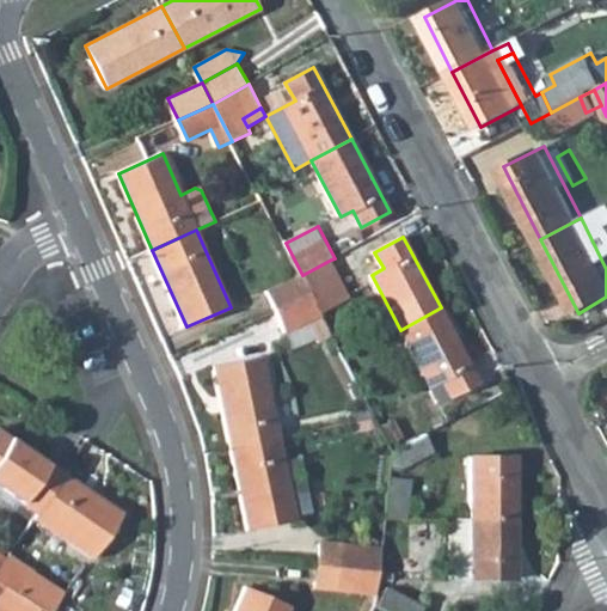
[(302,275),(314,297),(342,281),(331,260),(302,275)]
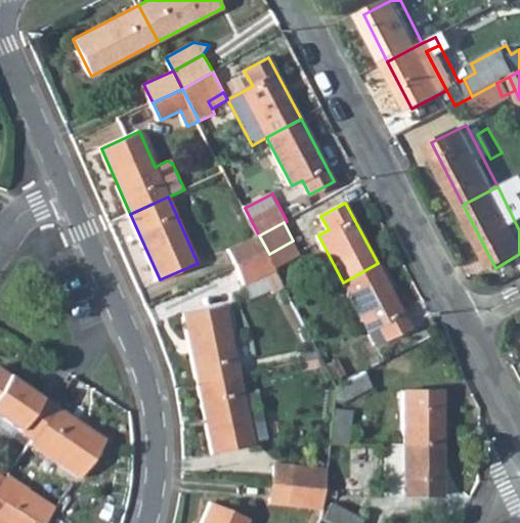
[(237,268),(269,254),(259,235),(229,249),(237,268)]
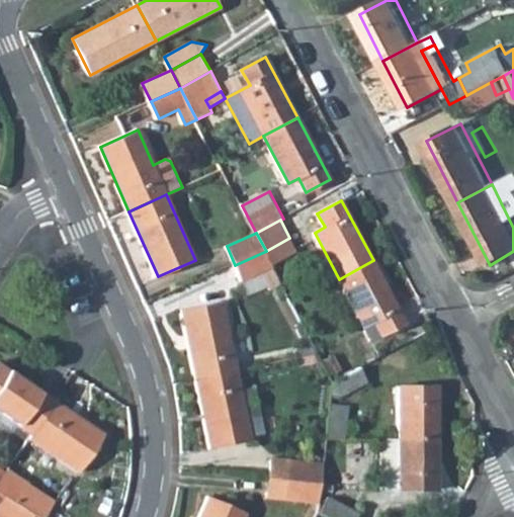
[(266,251),(273,265),(296,252),(289,238),(266,251)]
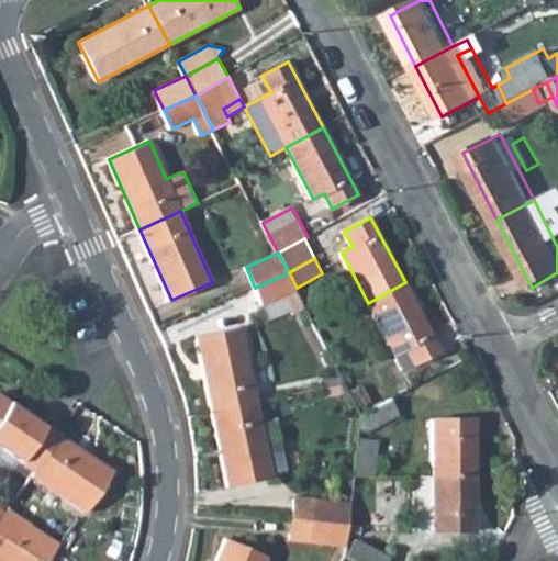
[(297,288),(289,272),(255,288),(264,306),(298,291),(297,288)]
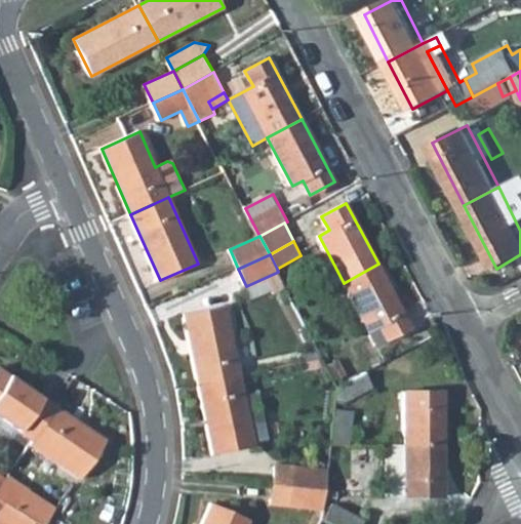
[(411,327),(378,264),(344,283),(376,345),(411,327)]
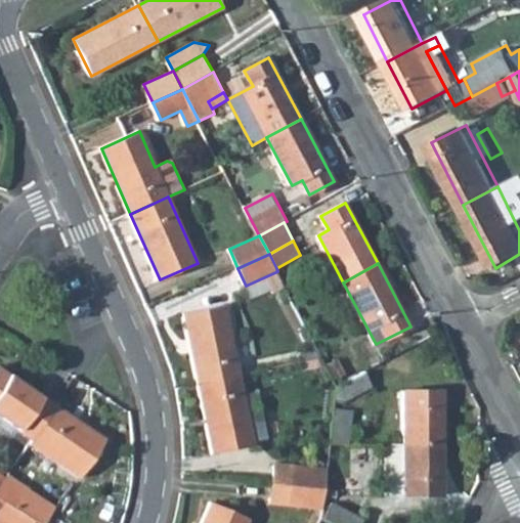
[(246,286),(251,299),(272,290),(274,294),(287,288),(277,271),(246,286)]
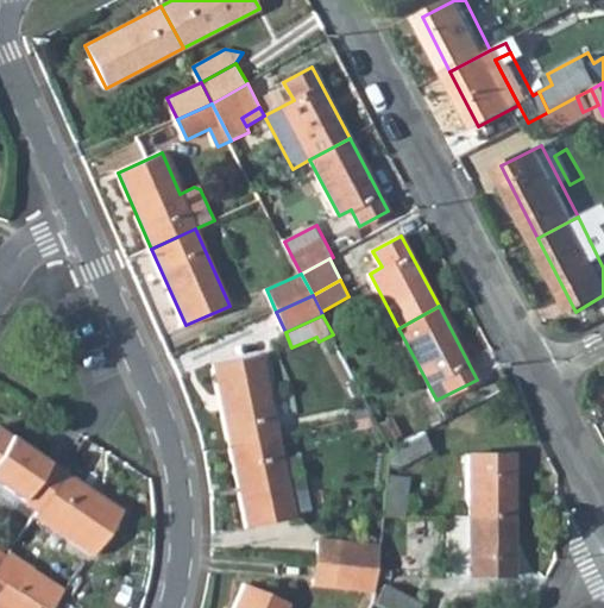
[(214,364),(231,446),(278,436),(262,355),(214,364)]
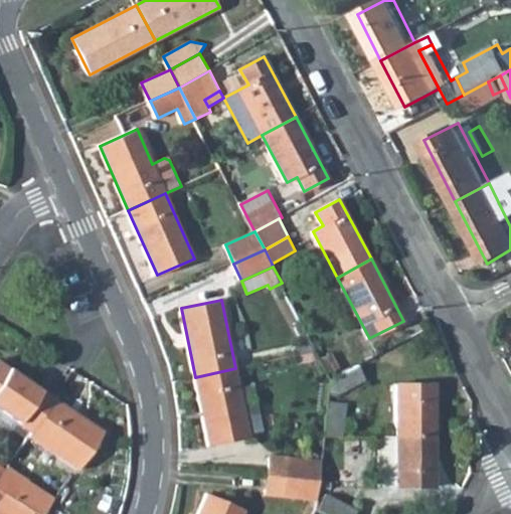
[(295,348),(296,356),(317,351),(314,344),(295,348)]
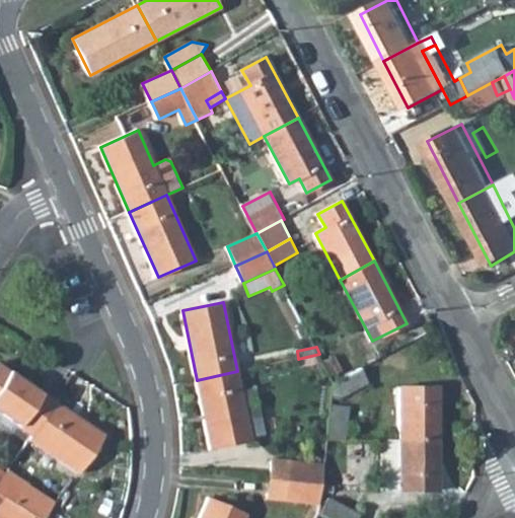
[(326,362),(334,375),(343,370),(336,357),(326,362)]
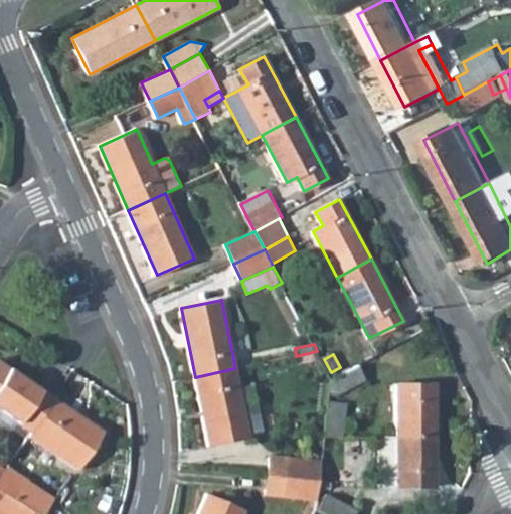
[(0,409),(32,432),(54,398),(0,361),(0,409)]
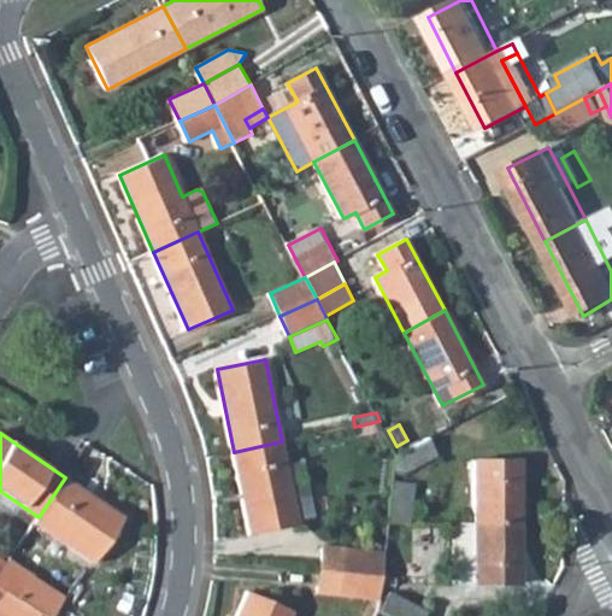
[(398,455),(406,470),(437,455),(430,439),(398,455)]
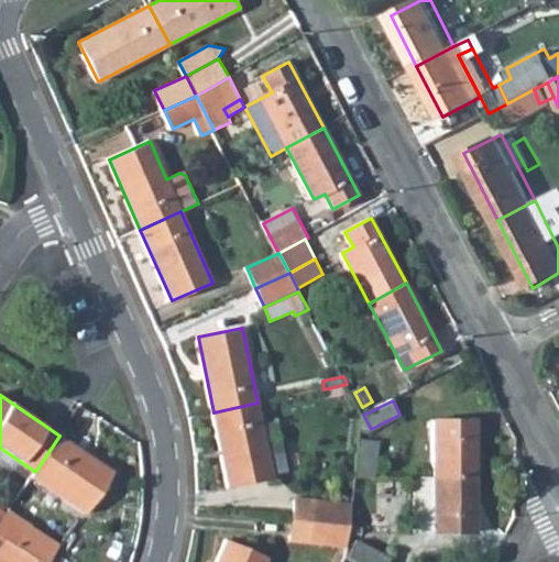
[(274,478),(258,403),(214,412),(229,488),(274,478)]
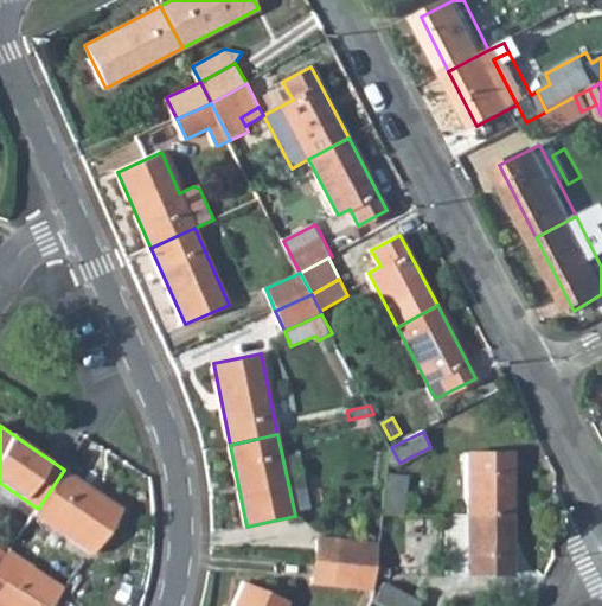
[(468,515),(513,514),(513,453),(468,453),(468,515)]
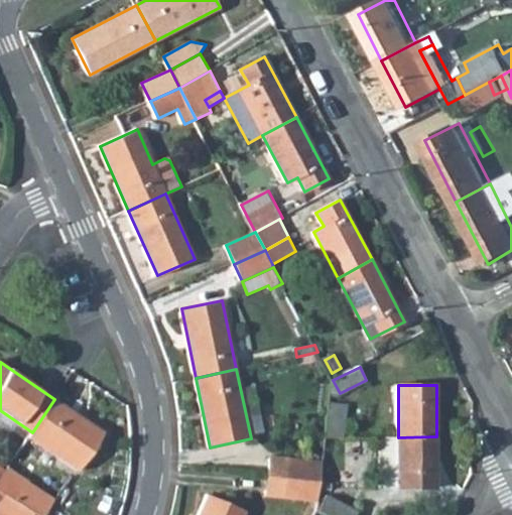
[(105,432),(54,399),(32,432),(29,436),(80,471),(105,432)]
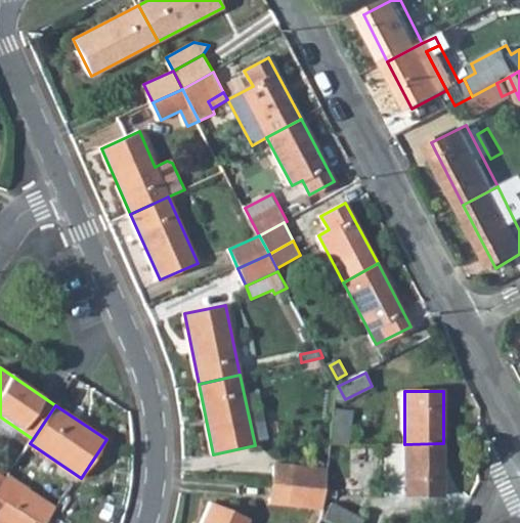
[(336,408),(331,445),(350,445),(354,410),(336,408)]
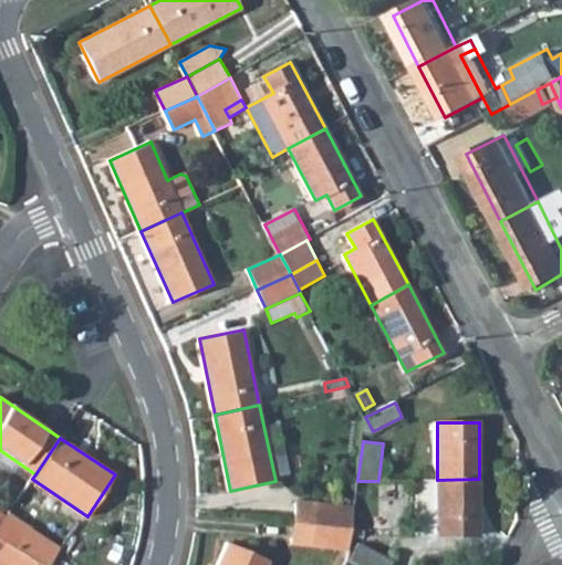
[(0,450),(0,468),(11,475),(14,472),(30,482),(32,479),(35,474),(0,450)]
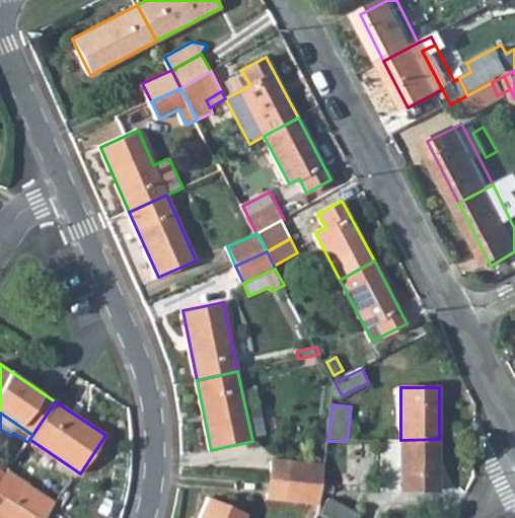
[(383,440),(384,491),(439,491),(439,439),(400,440),(383,440)]
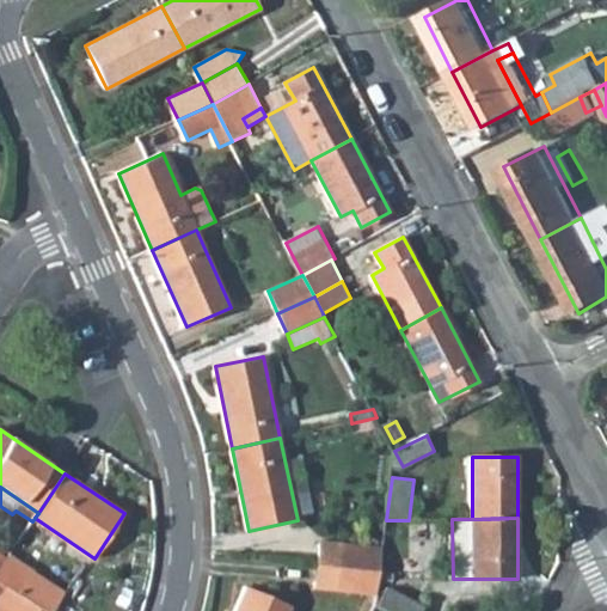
[(319,564),(380,570),(382,549),(322,542),(319,564)]
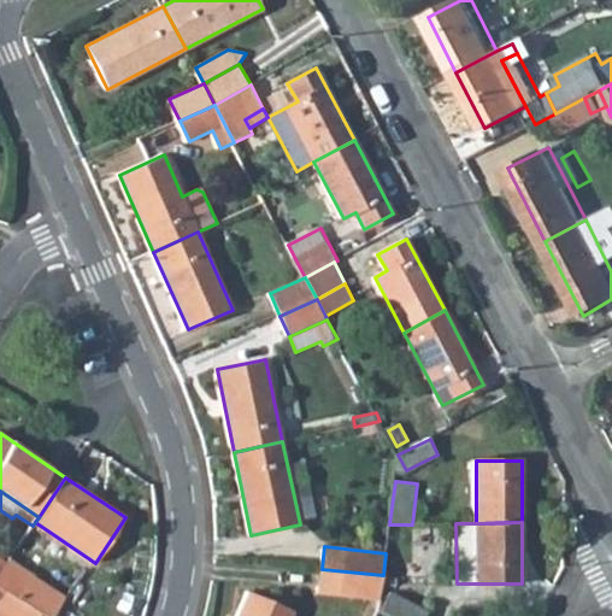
[(11,558),(9,562),(0,574),(0,586),(6,591),(40,611),(47,615),(53,615),(68,596),(11,558)]
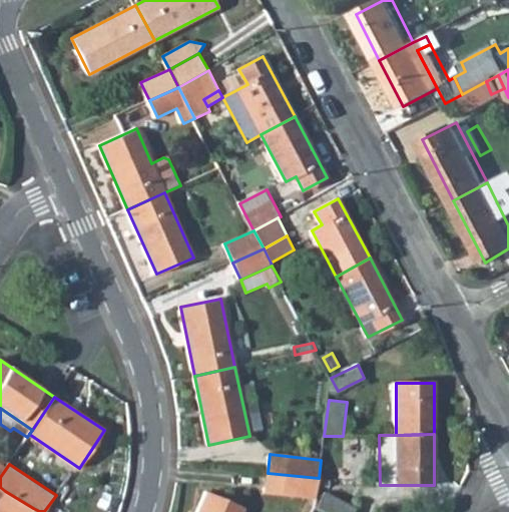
[(317,497),(319,478),(268,473),(266,492),(317,497)]
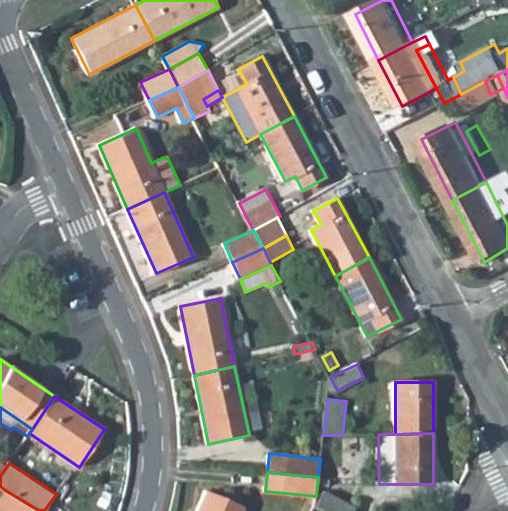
[(0,510),(1,510),(30,510),(33,507),(5,490),(0,497),(0,510)]
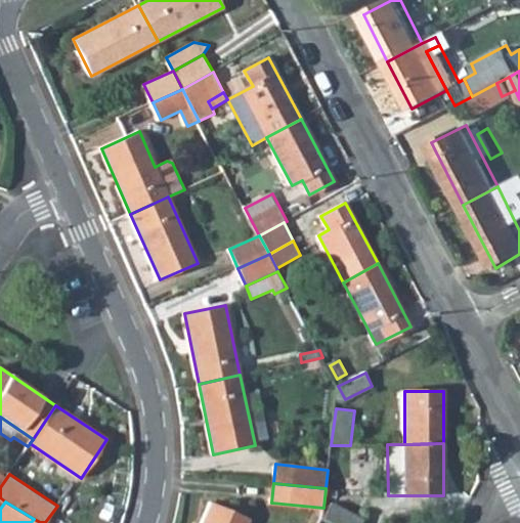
[(212,502),(202,522),(247,522),(249,518),(212,502)]
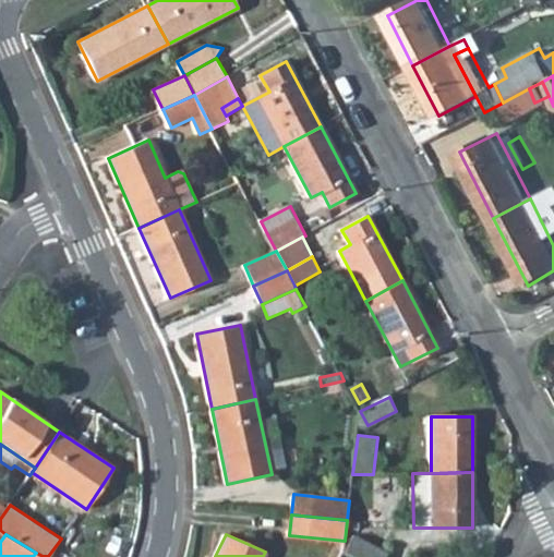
[(354,535),(345,554),(351,556),(385,556),(388,553),(354,535)]
